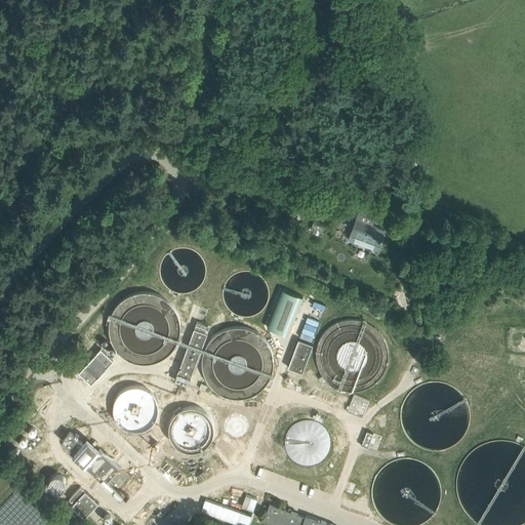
[(350,185),(356,170),(350,167),(345,183),(350,185)]
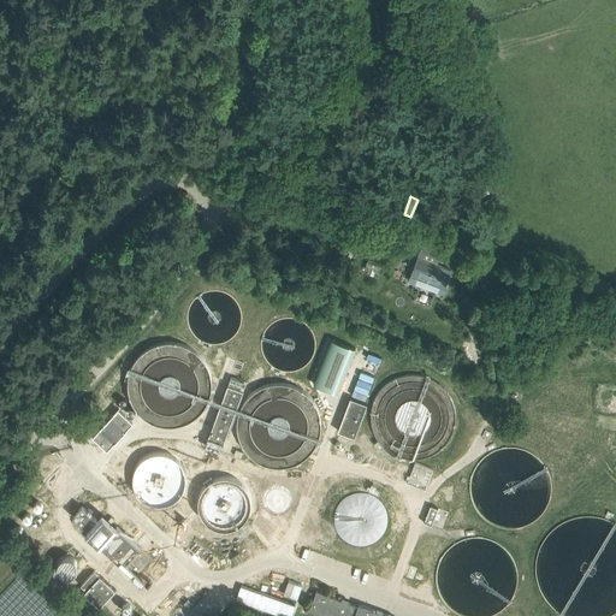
[(444,288),(446,282),(451,271),(436,265),(442,249),(424,242),(412,276),(444,288)]
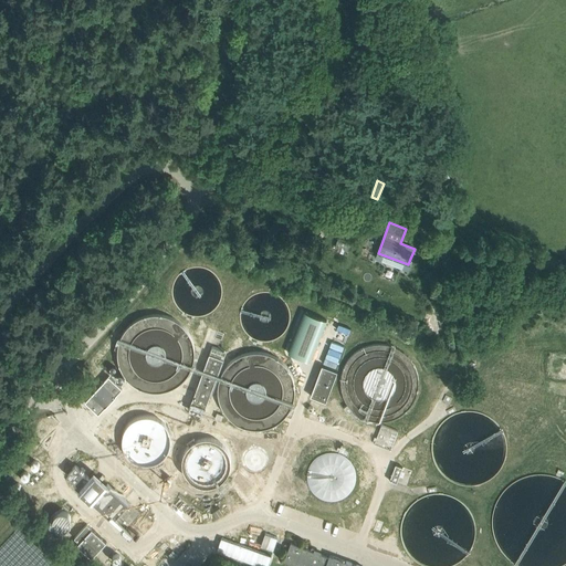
[(189,410),(202,415),(226,352),(212,346),(189,410)]
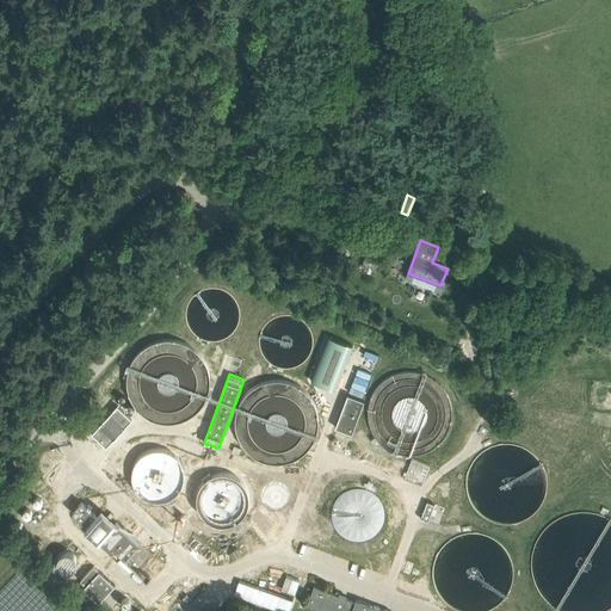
[(351,433),(364,400),(346,394),(334,427),(351,433)]
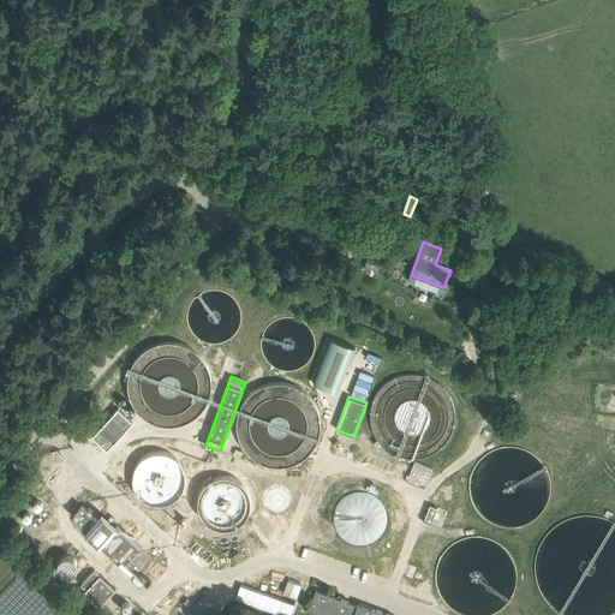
[(97,441),(107,451),(114,442),(125,430),(132,423),(118,408),(111,417),(107,421),(100,429),(93,436),(97,441)]
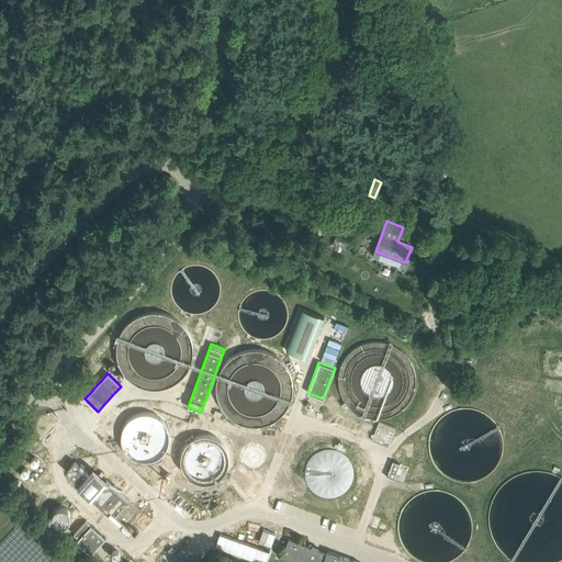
[(182,411),(164,404),(160,409),(180,417),(182,411)]
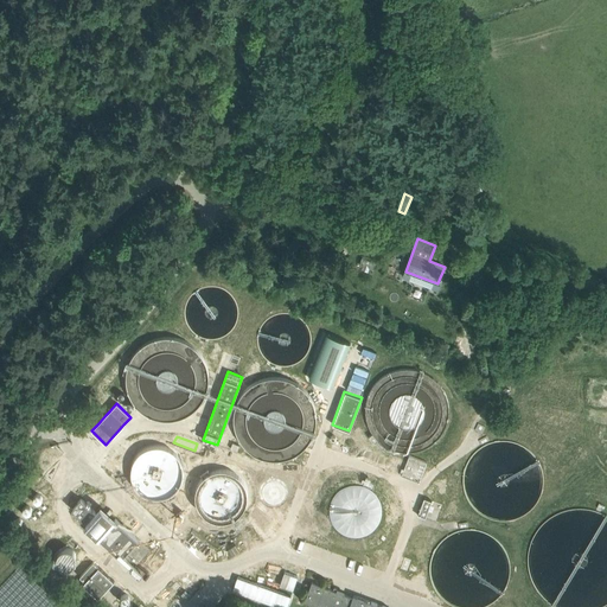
[(50,452),(34,471),(40,477),(57,459),(50,452)]
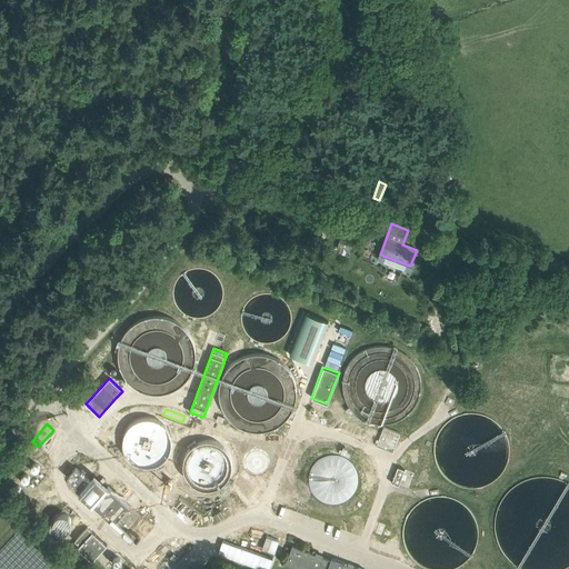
[(376,446),(392,452),(400,432),(382,427),(376,446)]
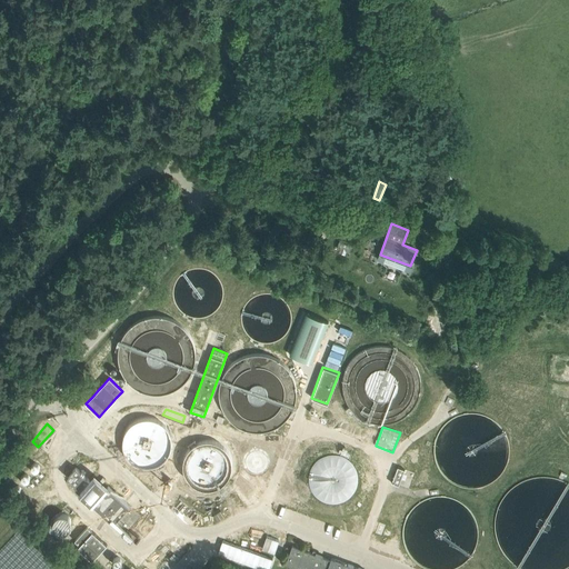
[(257,476),(268,462),(255,450),(242,463),(257,476)]
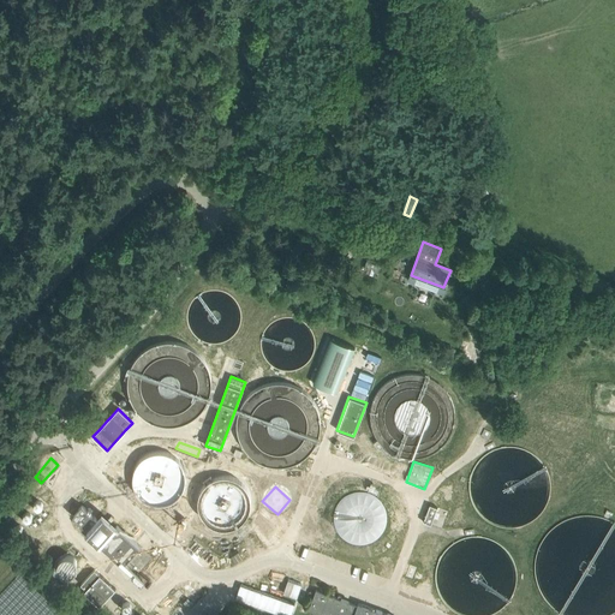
[(88,529),(96,519),(82,506),(78,509),(83,513),(77,519),(88,529)]
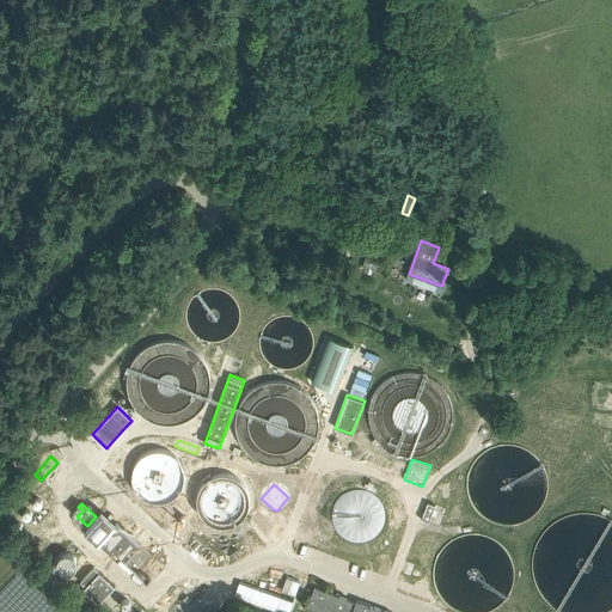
[(428,503),(421,520),(439,526),(446,509),(428,503)]
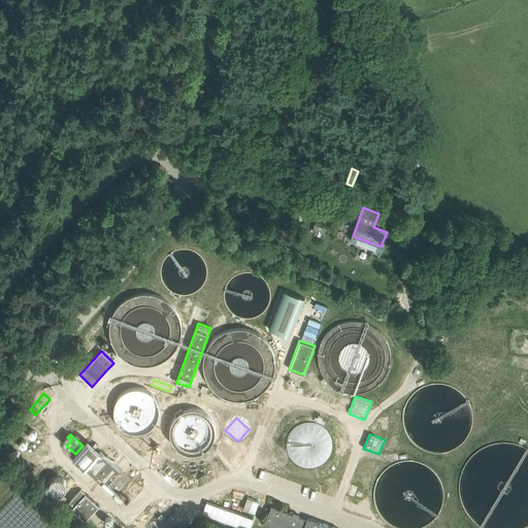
[(62,442),(66,446),(71,440),(67,437),(62,442)]
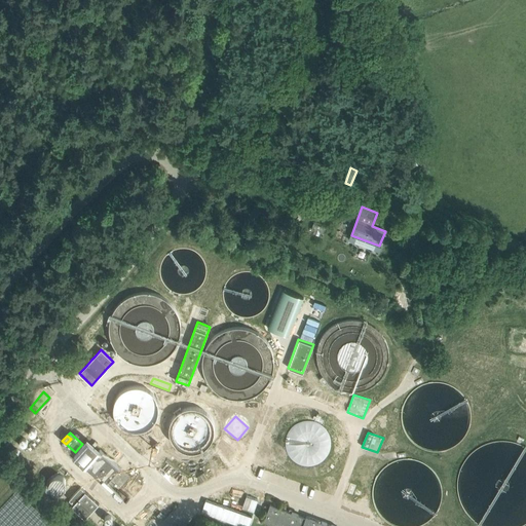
[(87,463),(95,455),(82,444),(75,452),(87,463)]
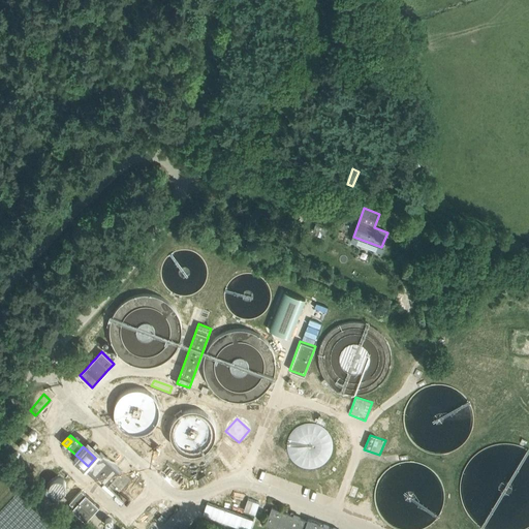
[(100,453),(95,458),(88,466),(107,485),(107,484),(113,489),(117,485),(122,489),(130,479),(100,453)]
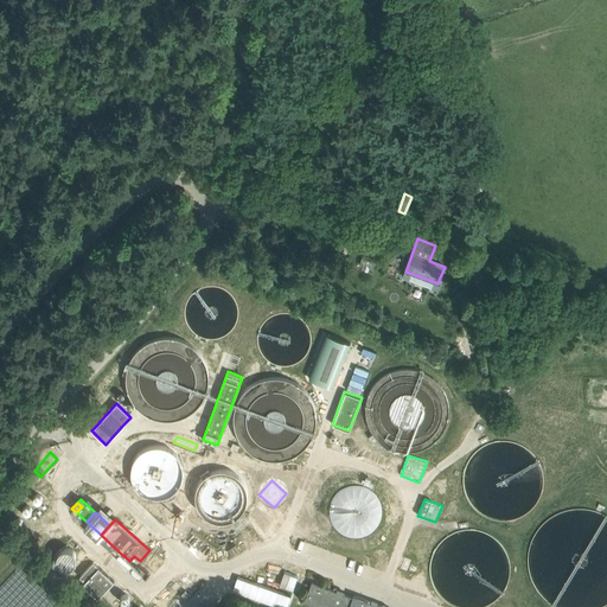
[(114,581),(108,576),(97,567),(82,583),(98,598),(114,581)]
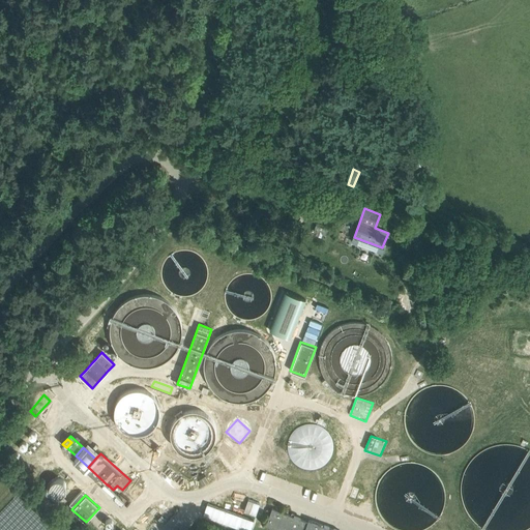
[(266,525),(280,529),(336,529),(308,520),(307,522),(272,508),(266,525)]
